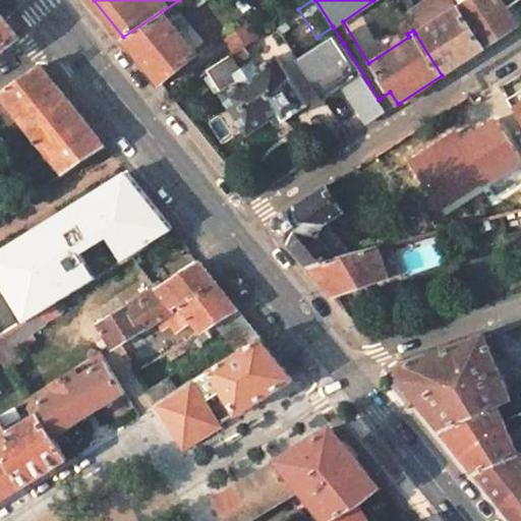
[(425,0),(412,9),(424,29),(415,34),(442,75),(483,48),(457,7),(452,0),(425,0)]
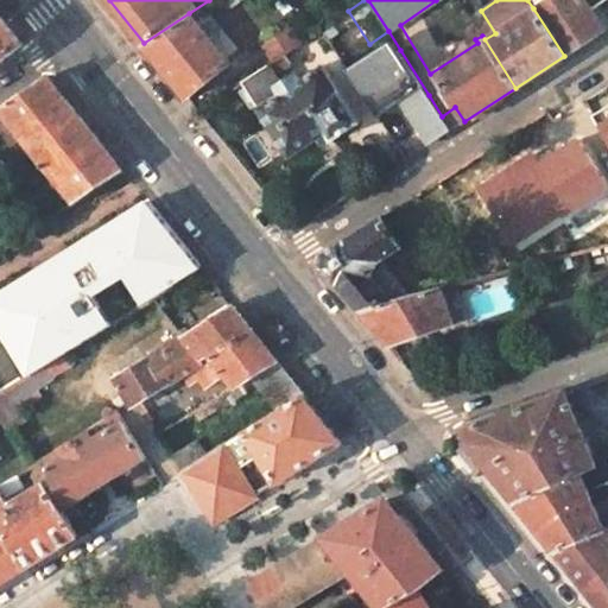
[(545,0),(533,8),(564,56),(607,27),(607,14),(601,4),(605,0),(545,0)]
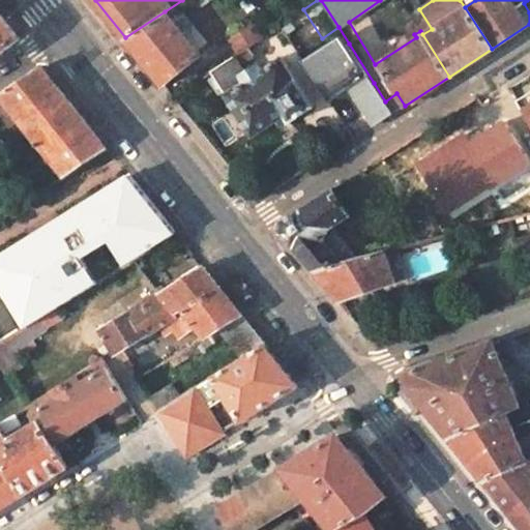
[(163,85),(198,55),(165,11),(125,37),(163,85)]
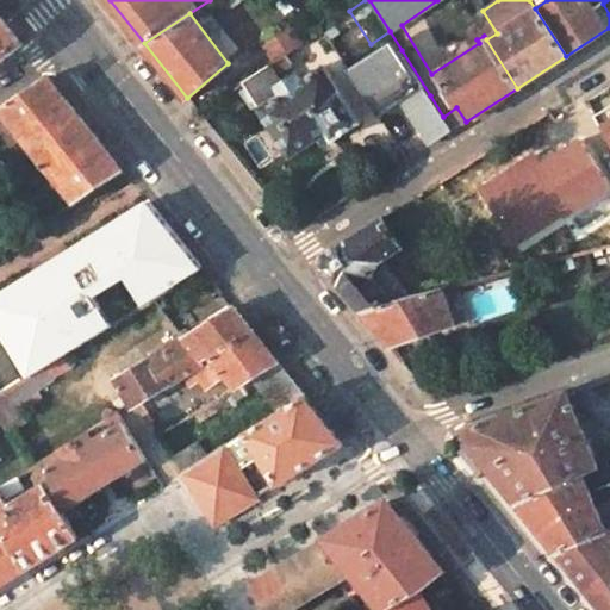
[(0,14),(0,58),(22,42),(0,14)]
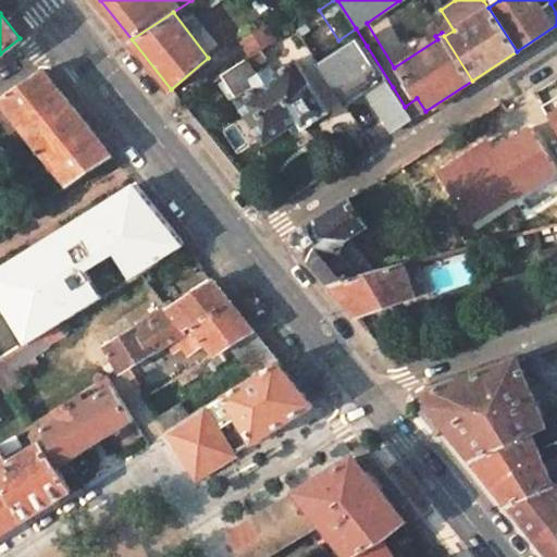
[(265,24),(240,40),(251,56),(260,49),(275,39),(265,24)]
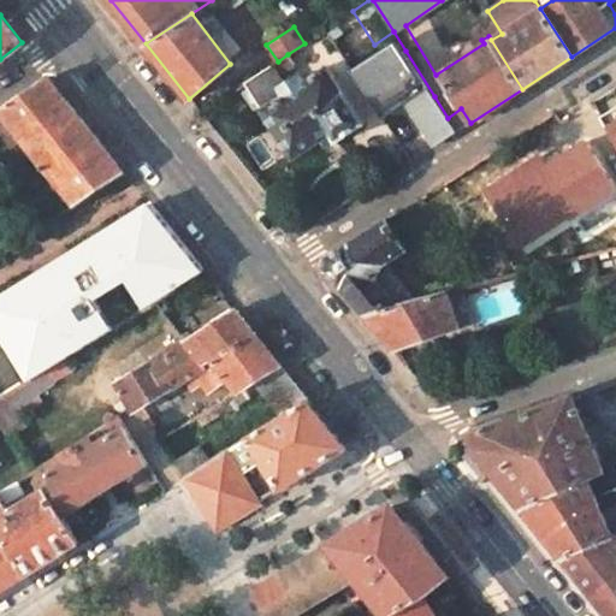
[(406,51),(360,82),(384,119),(406,105),(432,147),(457,131),(448,118),(434,96),(406,51)]
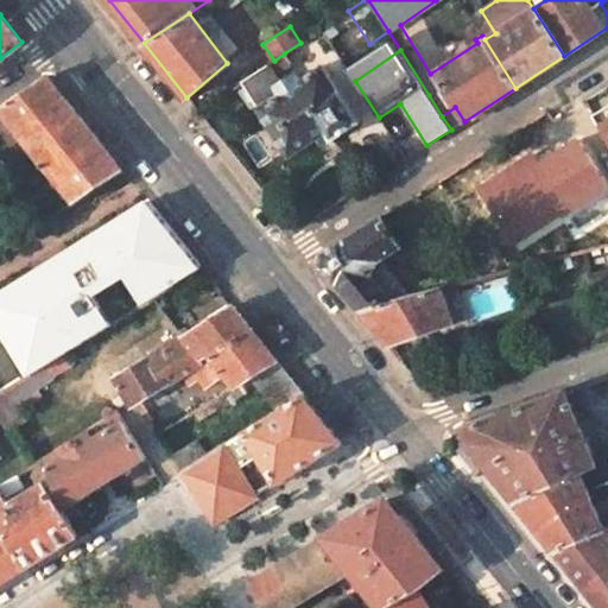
[(242,82),(260,109),(283,93),(278,86),(283,82),(282,81),(274,73),(290,62),(284,54),(274,61),(242,82)]
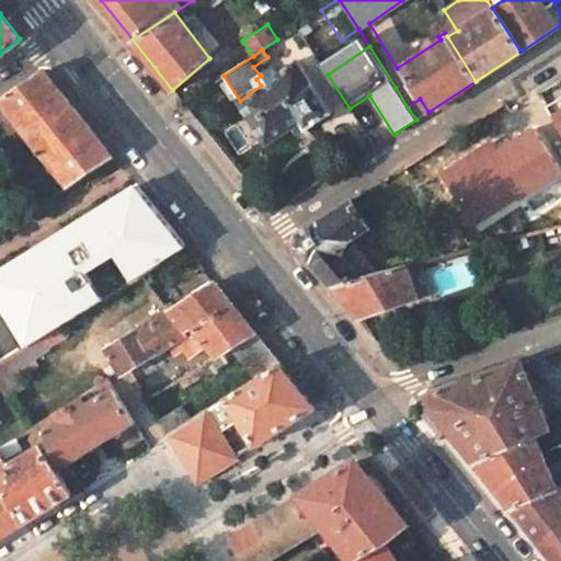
[(308,127),(331,112),(297,59),(277,73),(273,66),(260,75),(261,76),(256,79),(261,86),(240,101),(267,140),(290,125),(302,117),(308,127)]
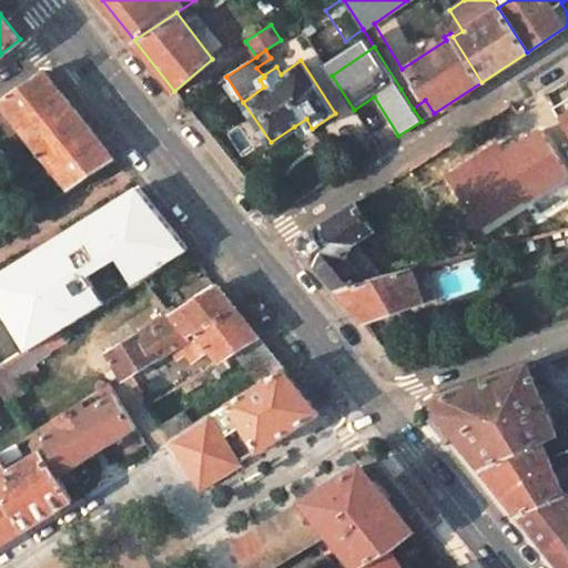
[(43,70),(0,100),(0,101),(20,127),(70,188),(114,159),(43,70)]
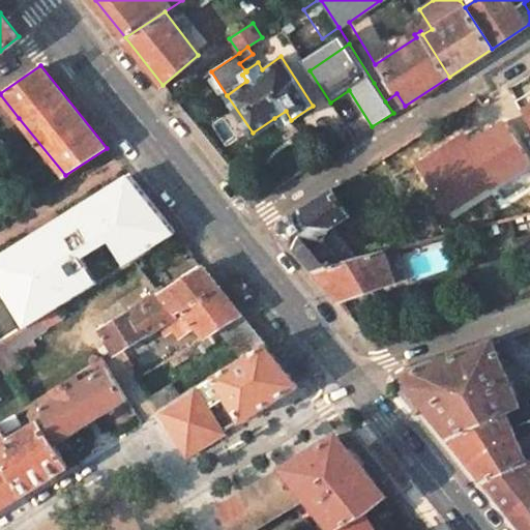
[(529,90),(517,99),(529,120),(529,90)]
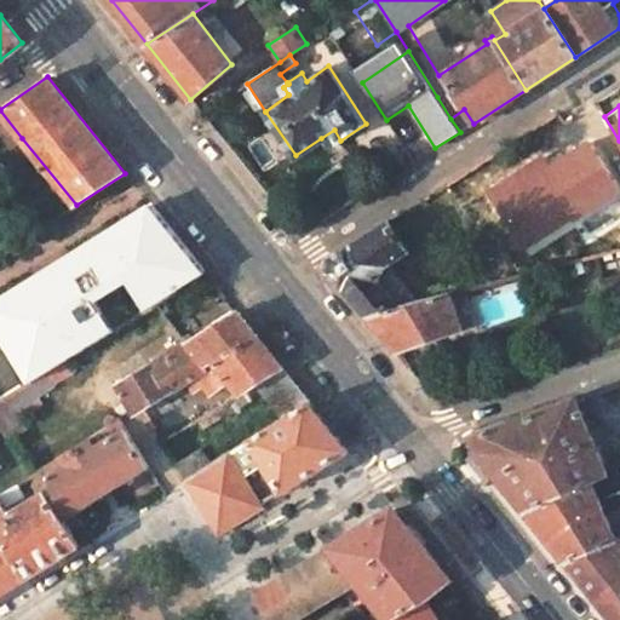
[(0,130),(12,145),(22,138),(0,110),(0,130)]
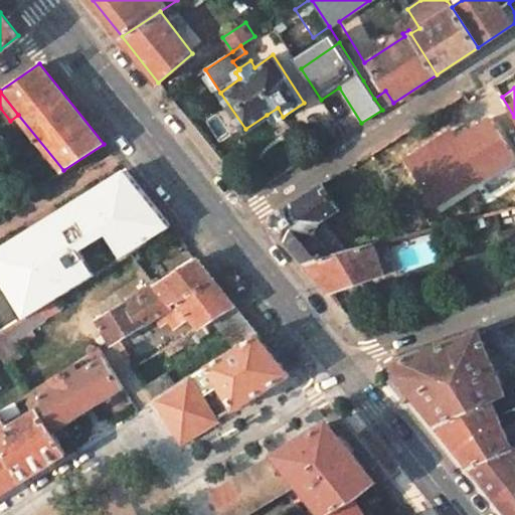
[(273,122),(283,117),(278,108),(267,115),(273,122)]
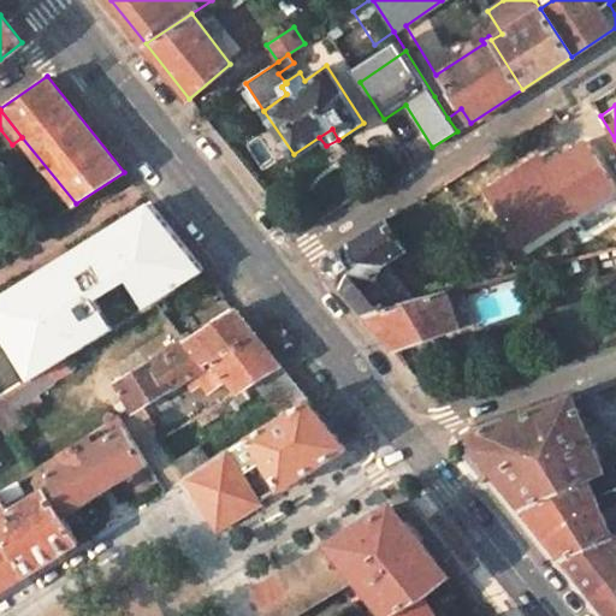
[(418,297),(389,261),(407,249),(388,218),(329,256),(327,267),(363,312),(418,297)]
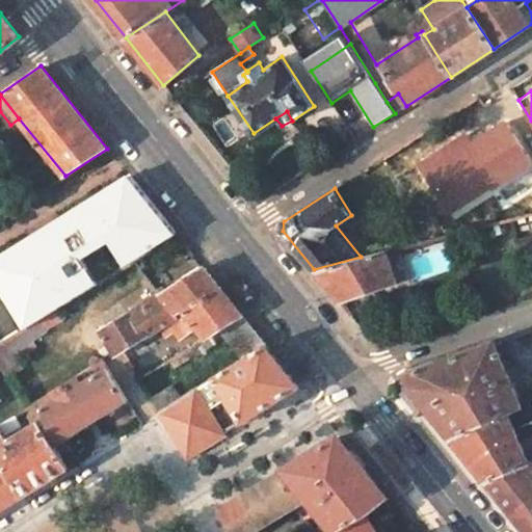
[(341,301),(395,281),(396,277),(408,273),(402,255),(406,254),(404,244),(361,257),(314,269),(341,301)]
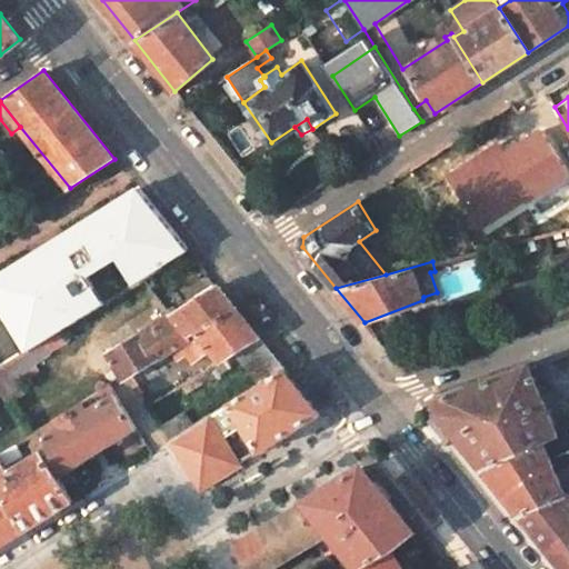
[(189,352),(196,361),(203,357),(211,368),(213,366),(219,373),(242,359),(261,382),(283,368),(218,286),(109,353),(125,381),(126,382),(131,378),(152,365),(156,369),(159,367),(162,365),(160,359),(172,351),(179,359),(189,352)]
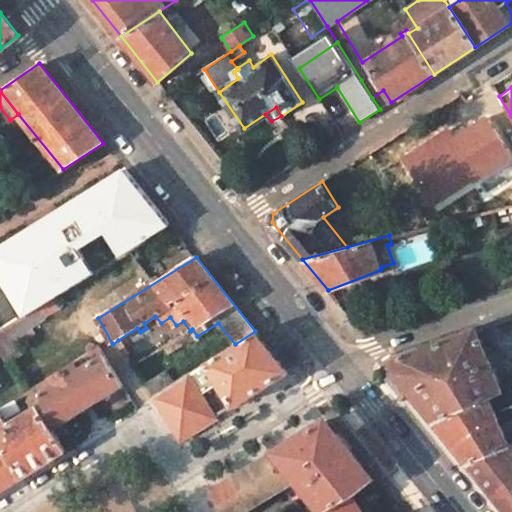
[(43,315),(60,305),(53,295),(37,306),(43,315)]
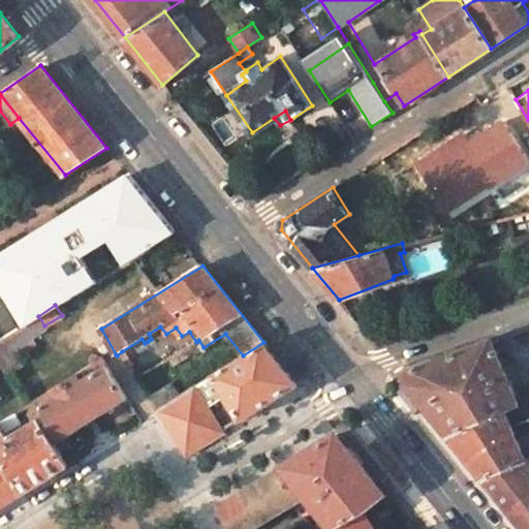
[(6,350),(44,328),(38,316),(0,340),(6,350)]
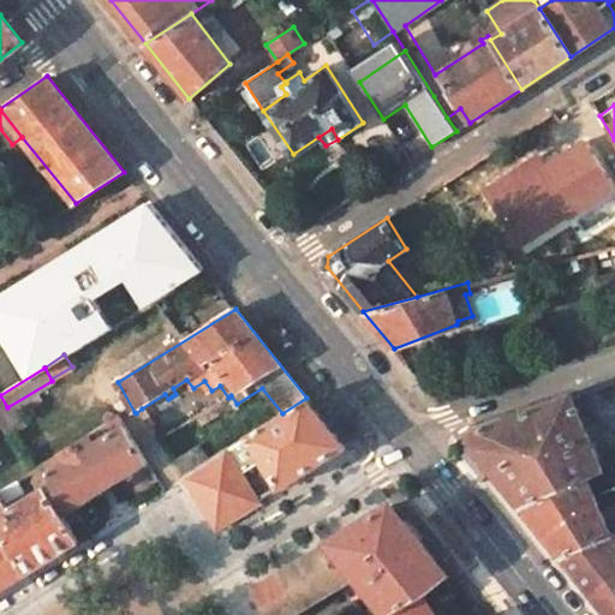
[(614,454),(601,461),(581,419),(590,416),(579,392),(477,428),(472,445),(525,511),(597,477),(611,471),(614,469),(614,454)]
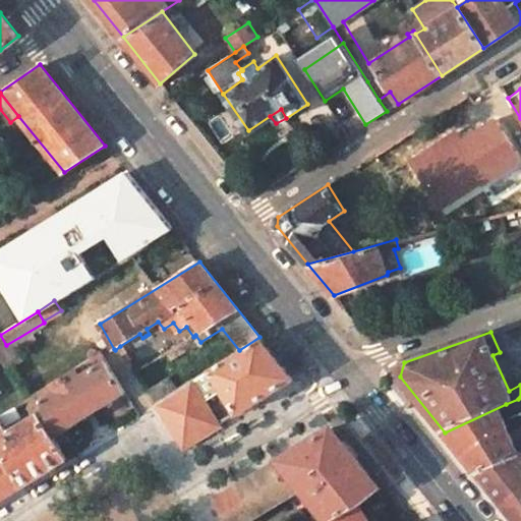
[(129,360),(152,346),(146,336),(142,338),(139,334),(120,346),(125,352),(129,360)]
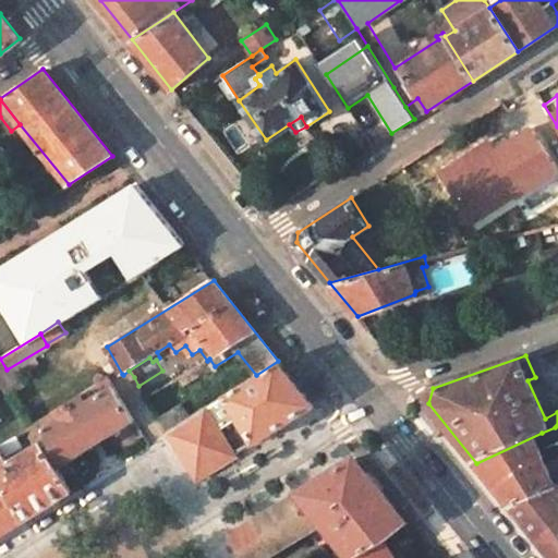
[(0,359),(0,388),(3,395),(17,387),(7,370),(0,359)]
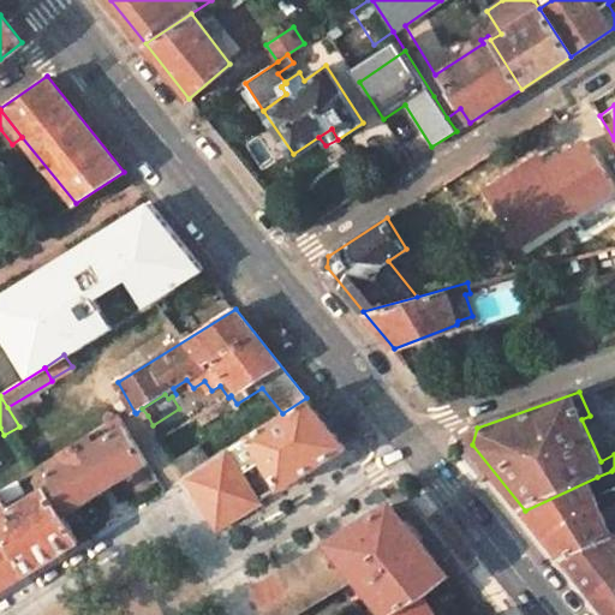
[(238,467),(260,455),(280,488),(346,446),(306,398),(282,413),(209,461),(184,477),(216,526),(256,502),(250,494),(248,489),(250,485),(238,467)]
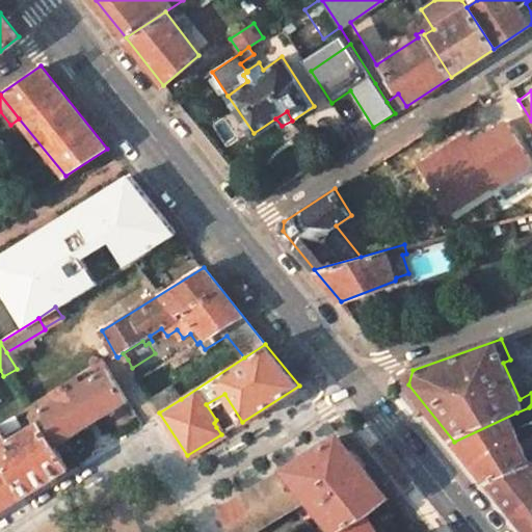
[(38,426),(54,447),(127,402),(102,362),(75,378),(27,409),(38,426)]
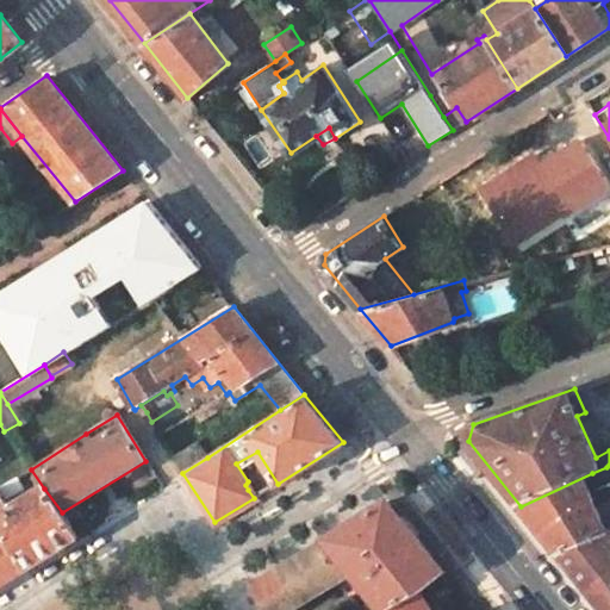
[(198,442),(173,458),(182,473),(207,458),(198,442)]
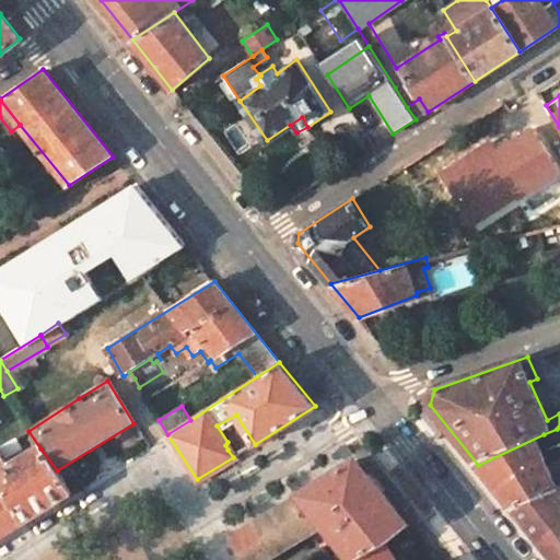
[(478,465),(511,506),(559,486),(559,427),(557,429),(559,434),(559,462),(550,466),(539,443),(546,439),(544,434),(478,465)]
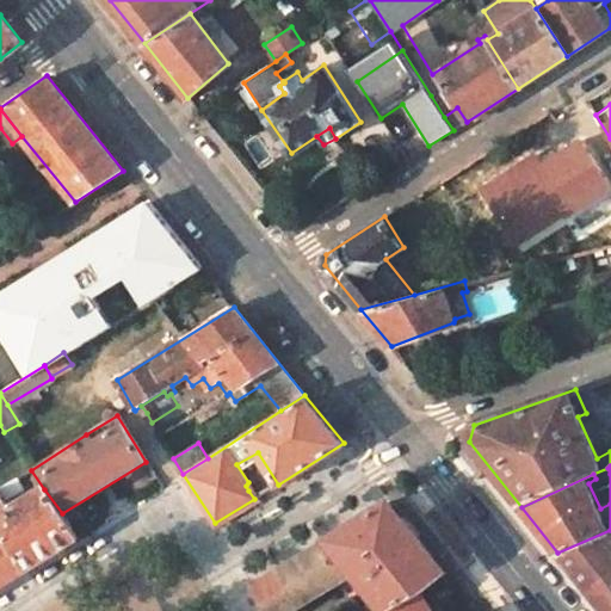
[(0,494),(7,504),(23,494),(13,480),(0,488),(0,494)]
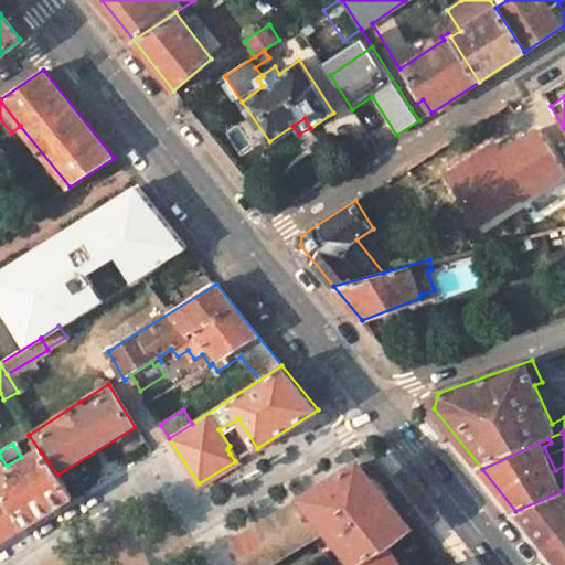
[(249,452),(244,445),(230,454),(235,461),(249,452)]
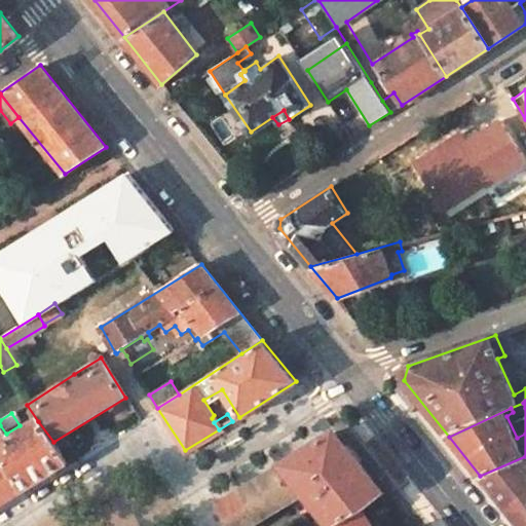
[(38,421),(9,439),(6,434),(0,425),(0,458),(4,464),(22,492),(68,463),(53,442),(38,421)]
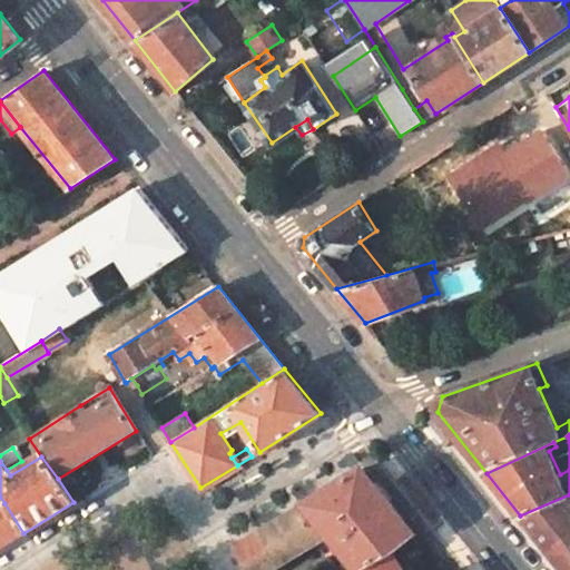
[(364,465),(241,543),(253,569),(276,569),(315,547),(318,551),(334,541),(347,560),(333,569),(362,569),(393,552),(394,551),(405,541),(416,533),(364,465)]
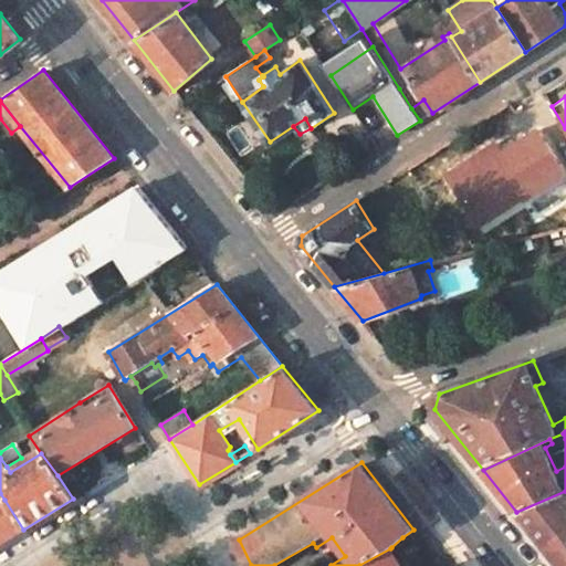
[(565,565),(565,491),(516,512),(561,565),(565,565)]
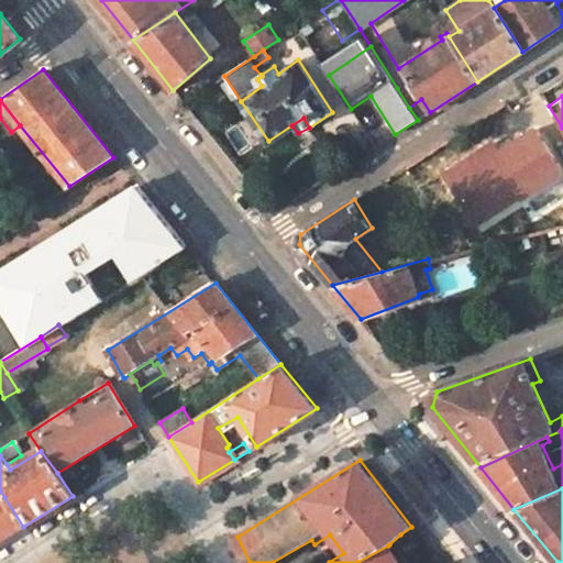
[(4,497),(0,499),(0,540),(23,527),(4,497)]
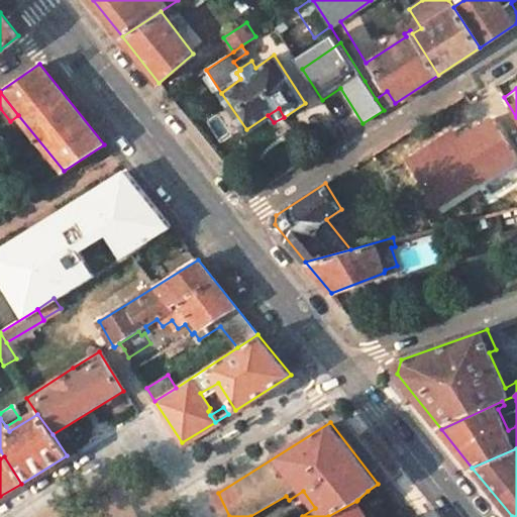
[(328,516),(367,516),(357,500),(356,501),(328,516)]
